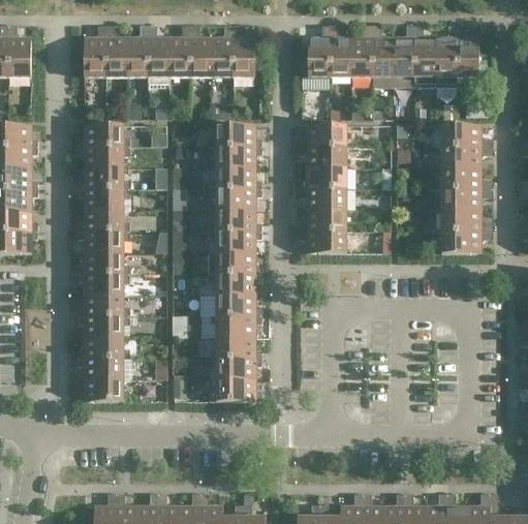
[(0,75),(8,75),(8,24),(0,24),(0,33),(0,75)]
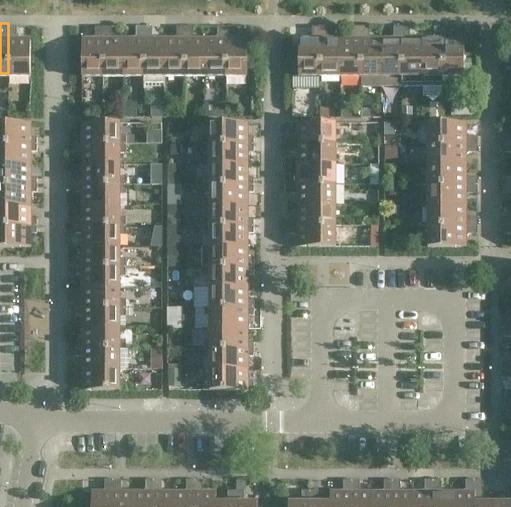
[(29,73),(29,35),(19,35),(16,32),(16,23),(8,23),(8,73),(29,73)]
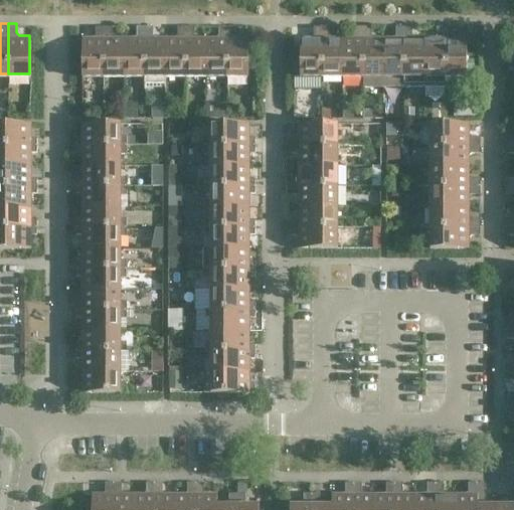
[(103,73),(103,23),(95,23),(95,32),(92,35),(81,35),(81,73),(103,73)]
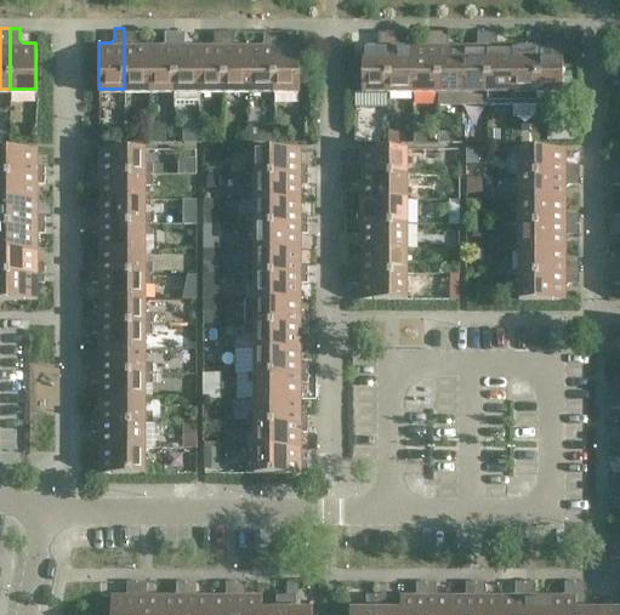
[(149,89),(148,43),(137,43),(134,39),(134,28),(124,28),(124,89),(149,89)]
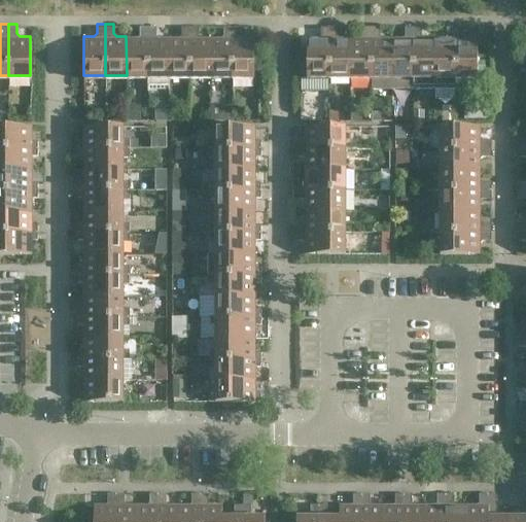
[(147,75),(147,24),(139,24),(139,33),(136,36),(126,36),(127,75),(147,75)]
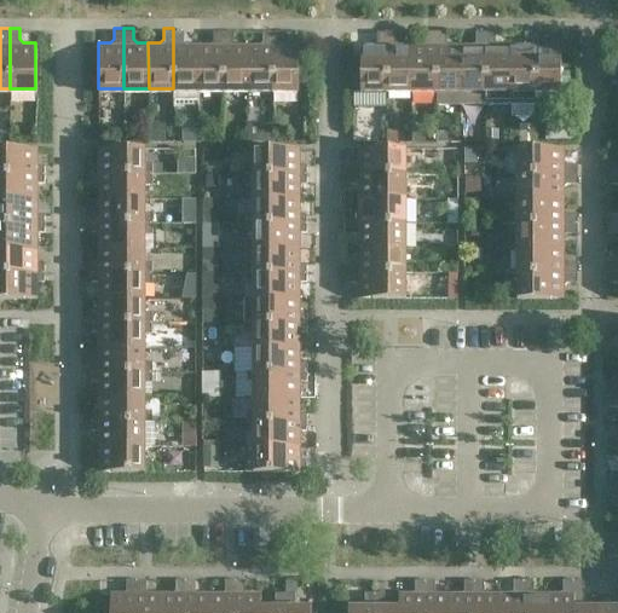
[(197,88),(197,42),(186,42),(183,39),(183,28),(173,28),(173,88),(197,88)]
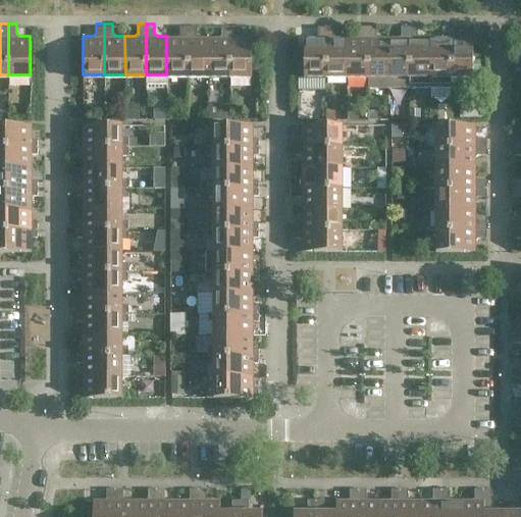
[(188,74),(188,23),(179,23),(179,33),(176,36),(166,36),(166,74),(188,74)]
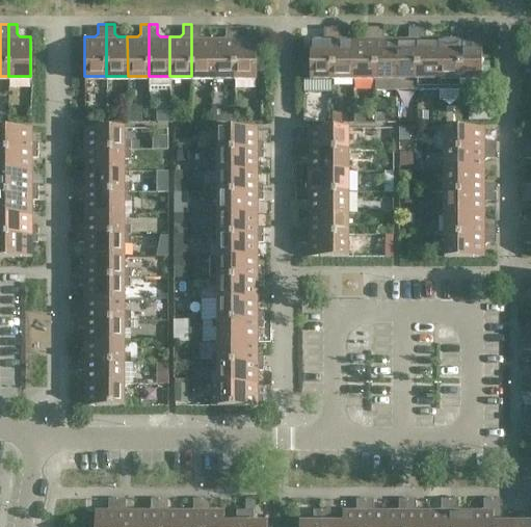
[(212,76),(212,36),(203,36),(200,33),(200,24),(191,24),(191,76),(212,76)]
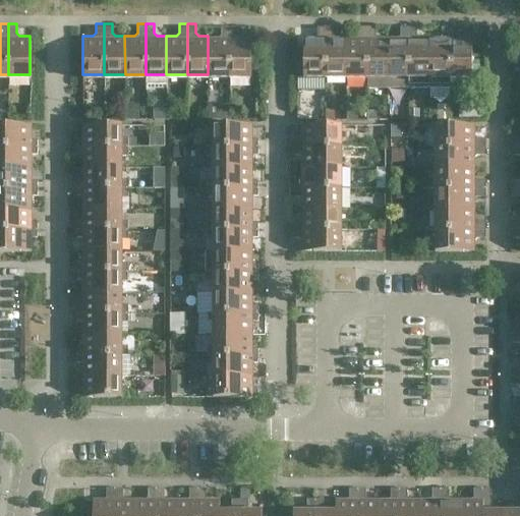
[(228,74),(228,23),(220,23),(220,33),(217,36),(208,36),(208,74),(228,74)]
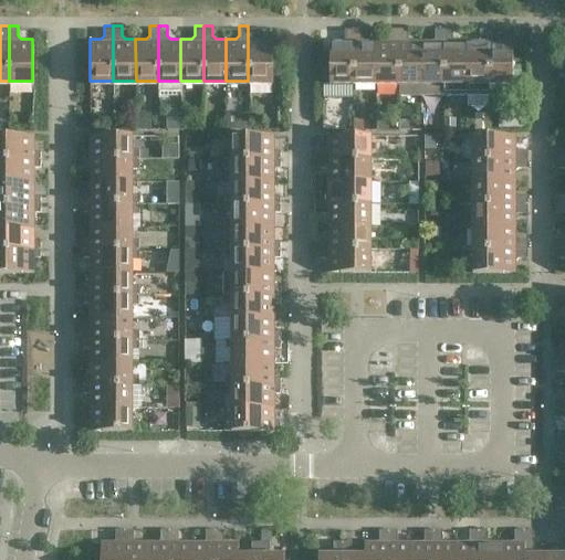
[(272,81),(272,39),(260,39),(258,35),(258,25),(248,25),(248,81),(272,81)]
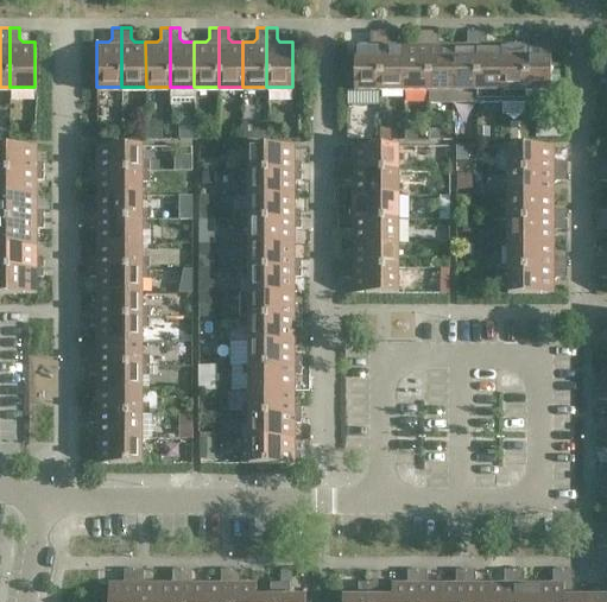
[(379,87),(379,27),(370,27),(370,38),(366,42),(353,42),(353,87),(379,87)]
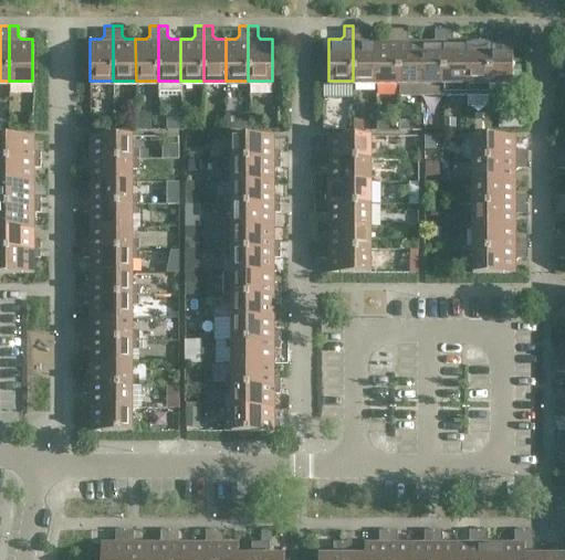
[(375,81),(375,39),(365,39),(362,35),(362,25),(353,25),(353,81),(375,81)]
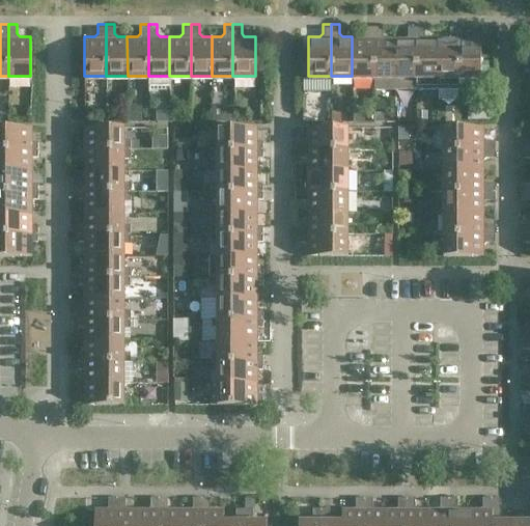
[(373,76),(373,24),(364,24),(364,33),(362,36),(352,36),(352,76),(373,76)]
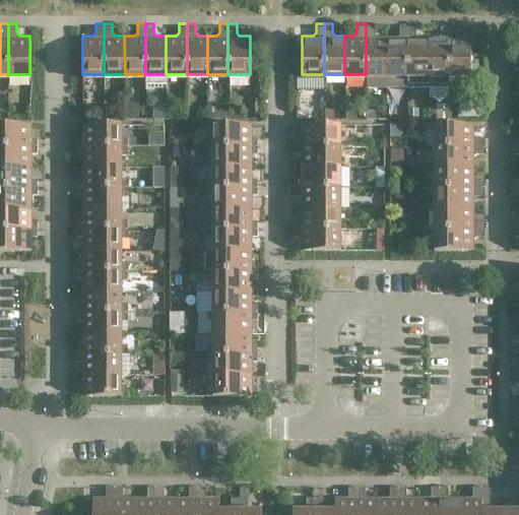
[(386,84),(386,36),(377,36),(374,33),(374,23),(366,23),(366,74),(366,84),(386,84)]
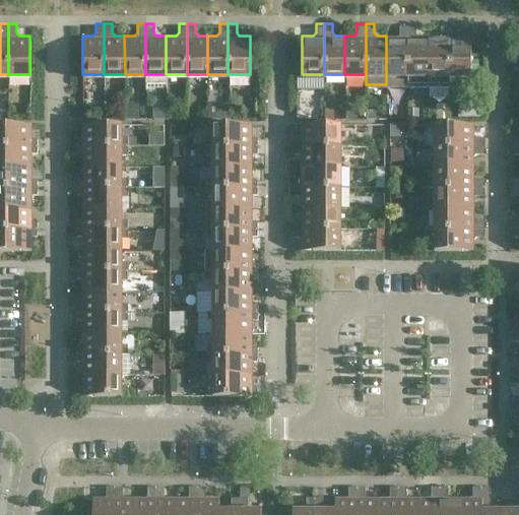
[(406,84),(406,23),(398,23),(398,33),(395,36),(386,36),(386,84),(406,84)]
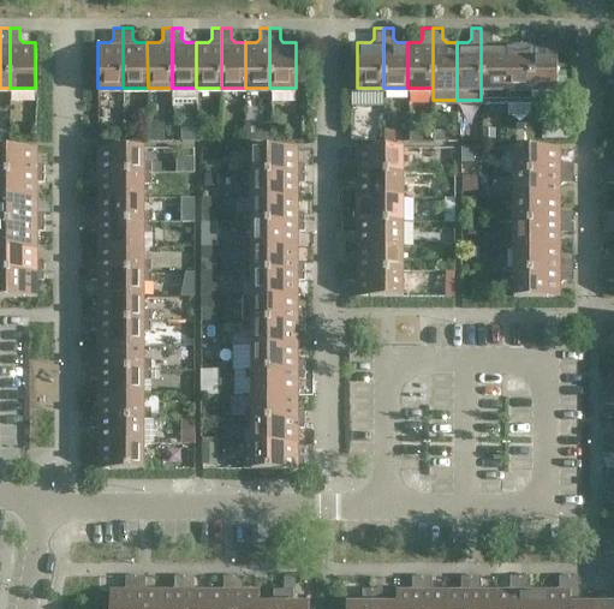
[(506,100),(506,42),(495,42),(492,39),(492,28),(481,28),(481,100),(506,100)]
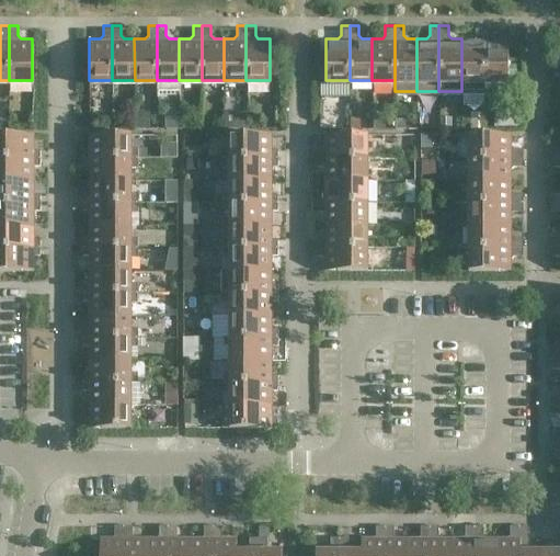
[(483,80),(483,25),(475,25),(475,35),(471,38),(461,38),(461,91),(483,91),(483,80)]
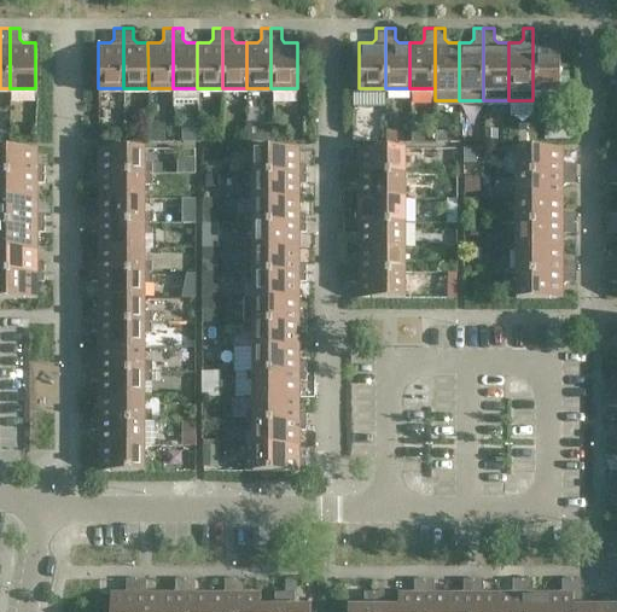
[(559,88),(559,42),(546,42),(542,39),(542,28),(533,28),(533,88),(559,88)]
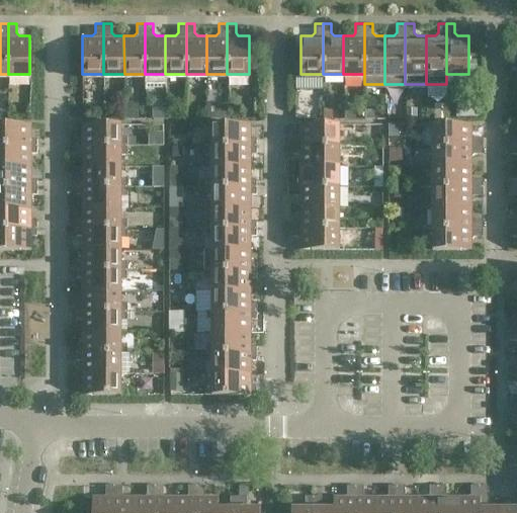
[(30,135),(30,120),(0,120),(0,142),(36,143),(36,135),(30,135)]
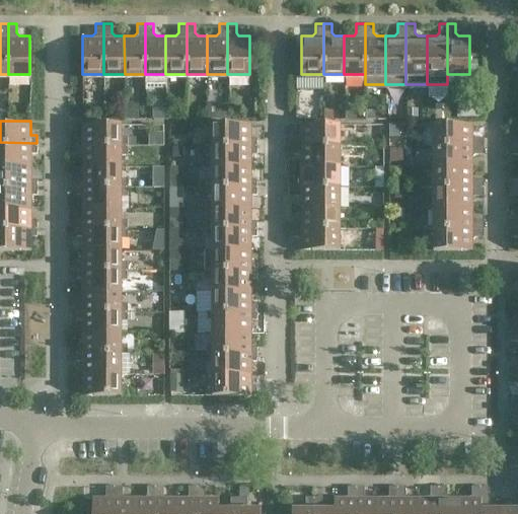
[(121,134),(121,121),(82,121),(82,135),(76,135),(76,143),(127,143),(127,134),(121,134)]
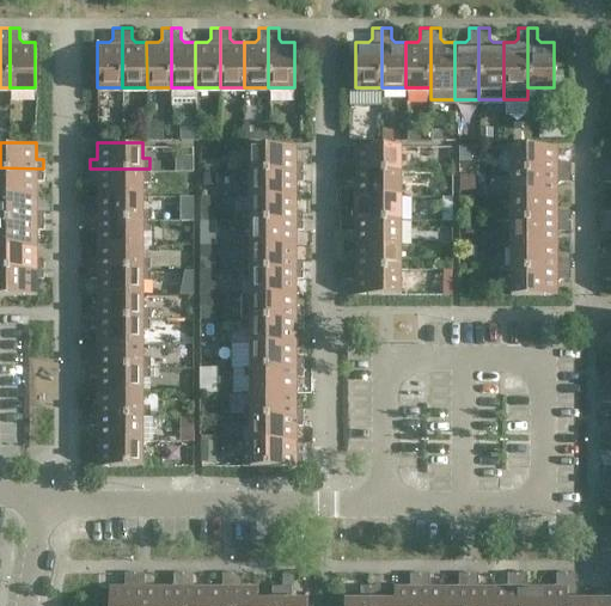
[(294,159),(294,142),(249,142),(249,158),(242,158),(242,169),(301,169),(301,159),(294,159)]
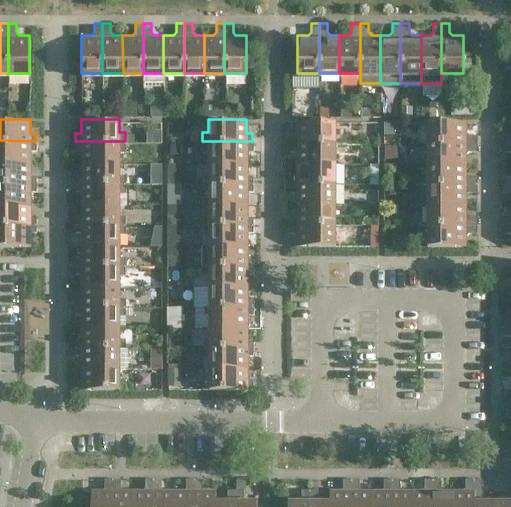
[(334,141),(334,119),(296,119),(296,130),(293,133),(284,133),(284,141),(334,141)]
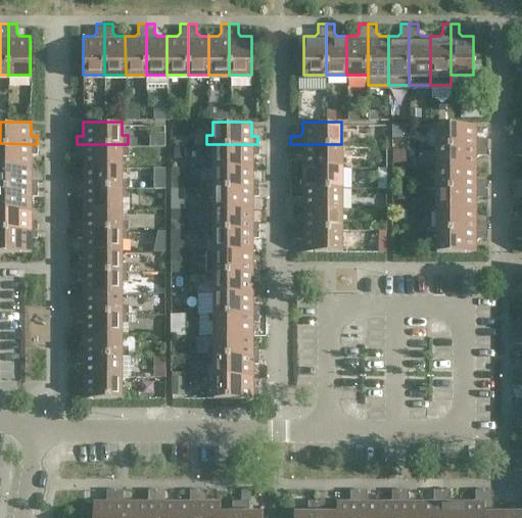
[(478,136),(475,133),(475,122),(435,122),(435,144),(486,144),(486,136),(478,136)]
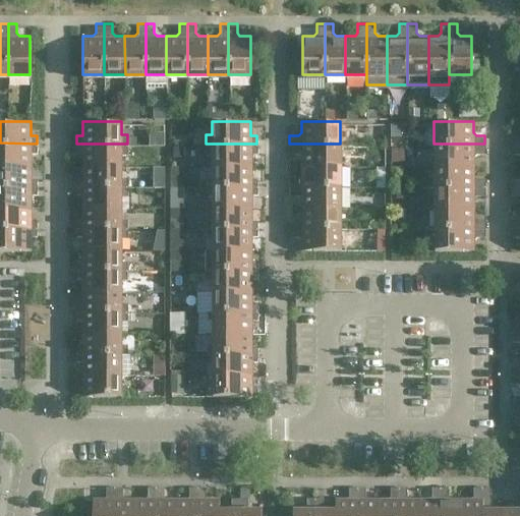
[(519,142),(519,133),(519,135),(510,135),(510,144),(519,142)]
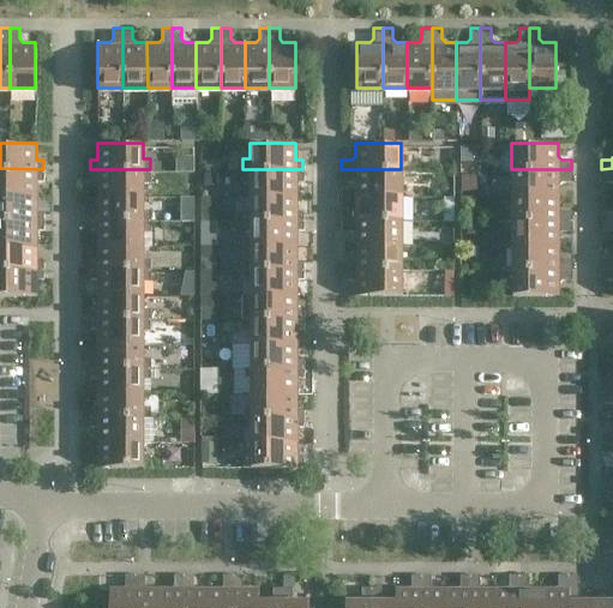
[(0,193),(36,193),(36,178),(43,178),(43,169),(0,168),(0,193)]
